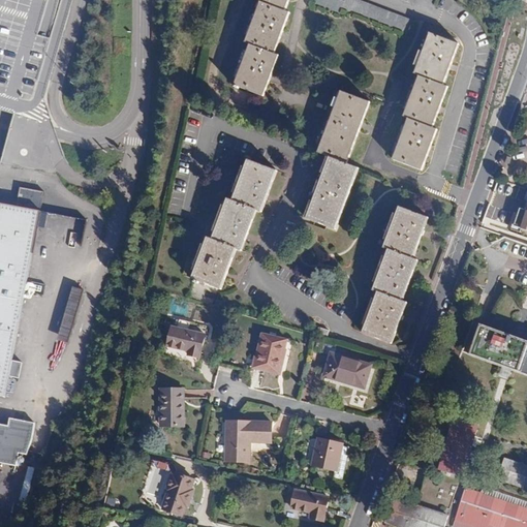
[(272,52),(287,10),(283,8),(285,0),(258,0),(243,40),(247,42),(231,83),(260,94),(276,54),(272,52)]
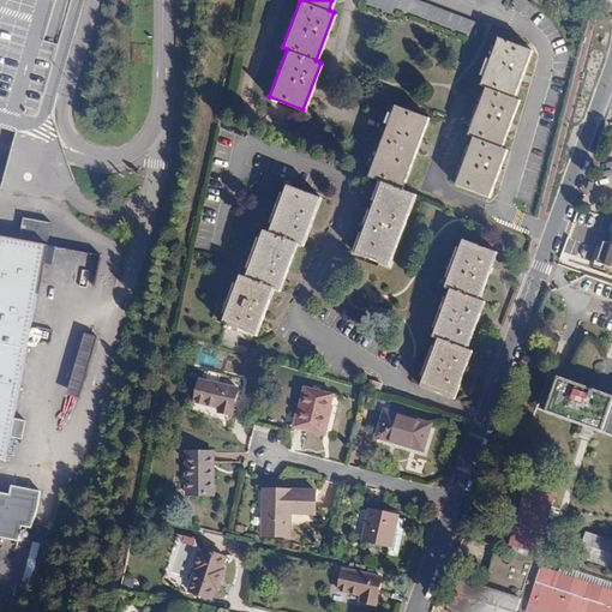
[(478,22),(419,0),(364,0),(363,5),(390,15),(394,7),(472,37),(478,22)]
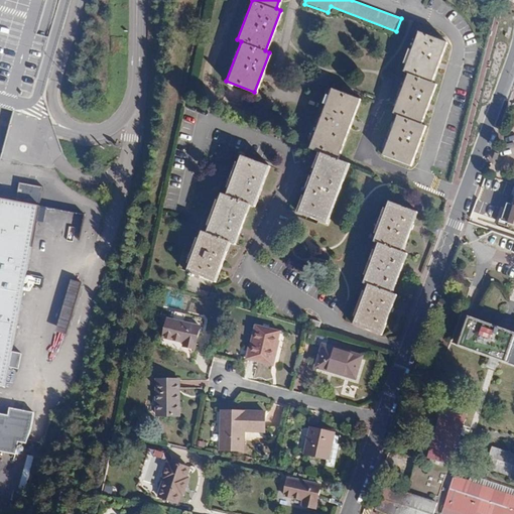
[(419,123),(434,83),(429,81),(445,40),(417,30),(401,71),(406,73),(391,112),(396,114),(381,153),(408,164),(423,125),(419,123)]
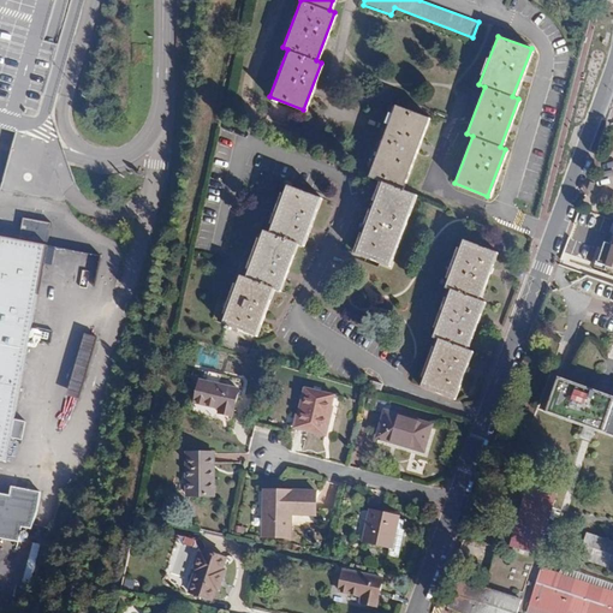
[(394,103),(367,176),(381,180),(400,188),(427,117),(394,103)]
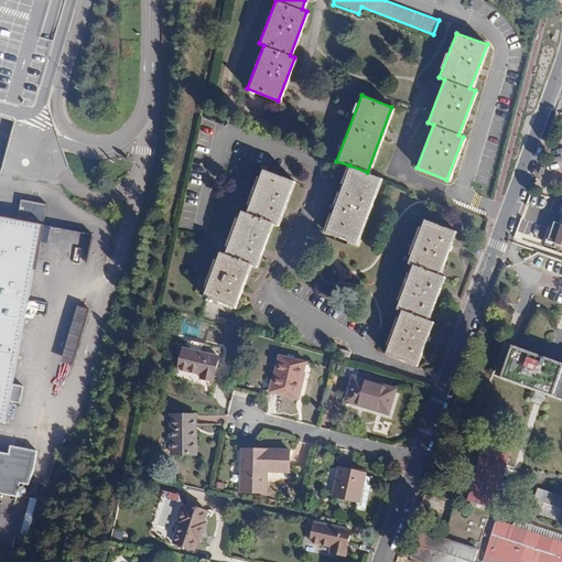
[(355,242),(380,177),(367,172),(349,165),(324,230),(355,242)]
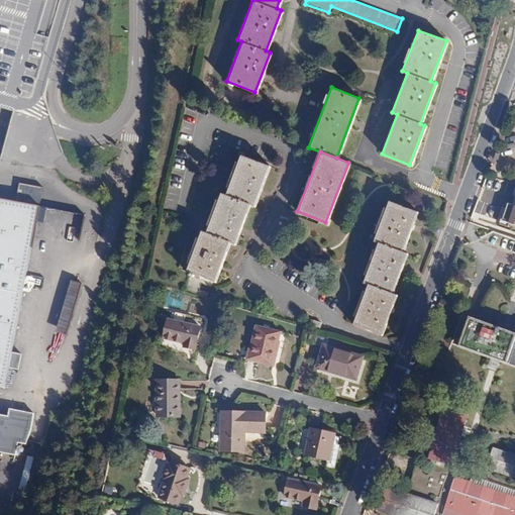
[(233,243),(248,203),(253,205),(269,166),(240,155),(225,194),(220,193),(206,232),(201,230),(186,271),(213,281),(228,241),(233,243)]
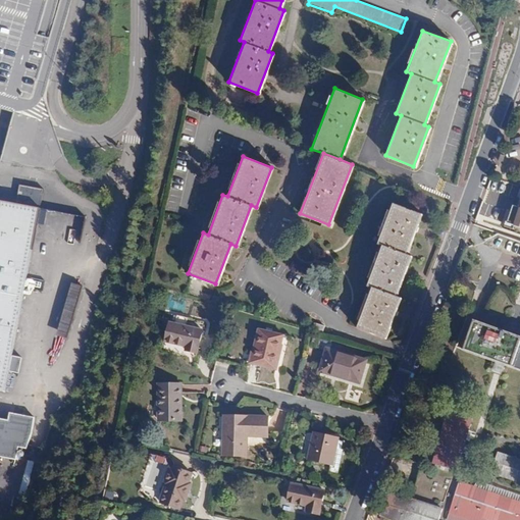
[(480,224),(496,229),(512,187),(496,180),(480,224)]
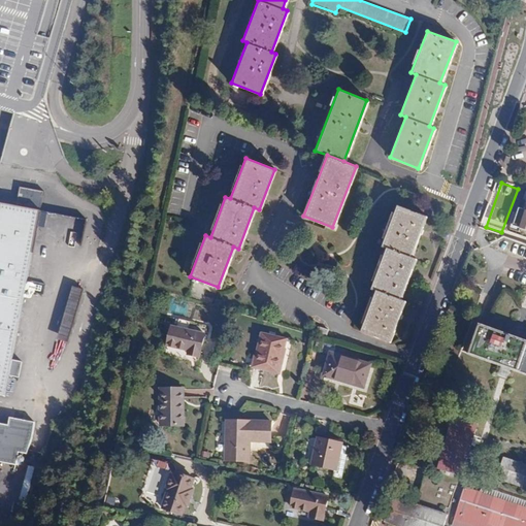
[(0,459),(15,463),(18,450),(29,452),(36,422),(11,417),(7,424),(0,422),(0,393),(7,395),(45,192),(18,185),(13,204),(0,201),(0,459)]
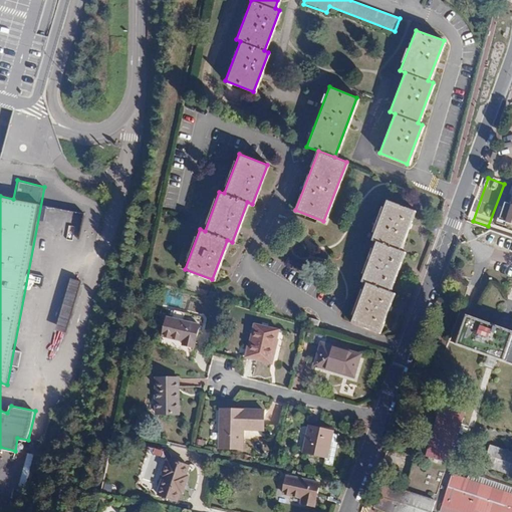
[(389,290),(404,251),(399,249),(414,210),(386,199),(370,239),(374,241),(360,280),(365,282),(350,321),(377,332),(393,292),(389,290)]
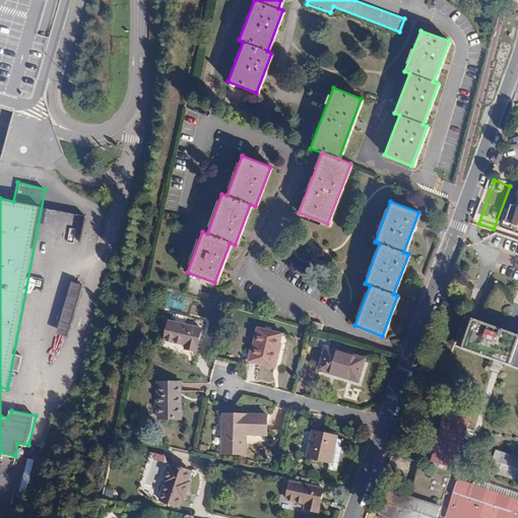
[(517,203),(516,204),(509,223),(517,225),(517,203)]
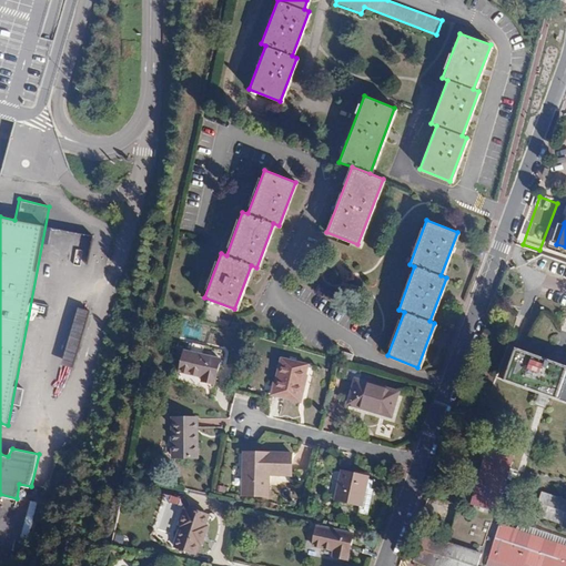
[(71,360),(87,309),(77,306),(61,356),(71,360)]
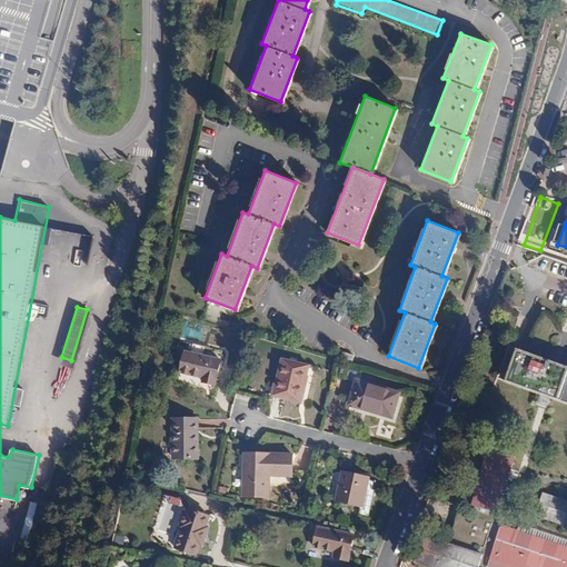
[(503,380),(537,393),(547,396),(566,403),(566,366),(515,347),(503,380)]
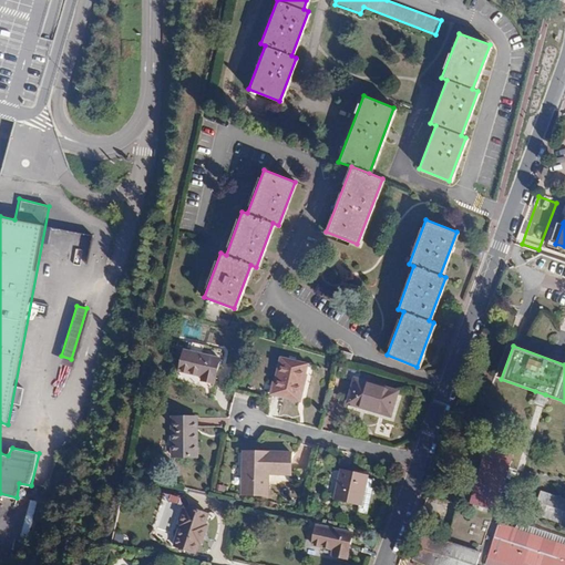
[(212,382),(217,357),(182,348),(177,369),(199,375),(198,379),(212,382)]
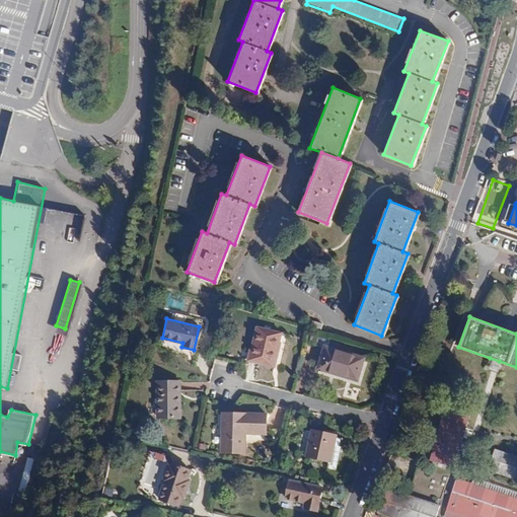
[(308,327),(317,330),(320,322),(310,319),(308,327)]
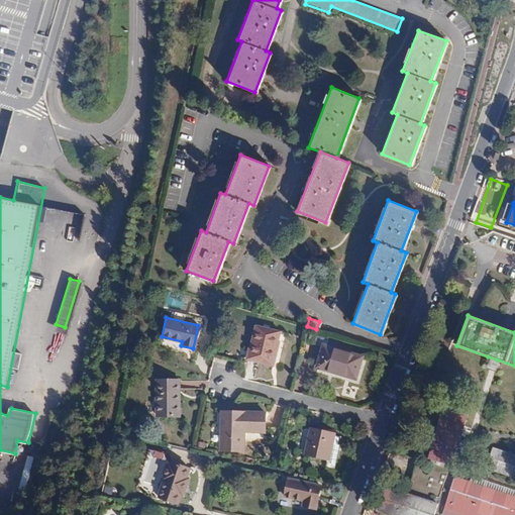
[(250,348),(248,358),(271,364),(278,330),(253,324),(247,348),(250,348)]
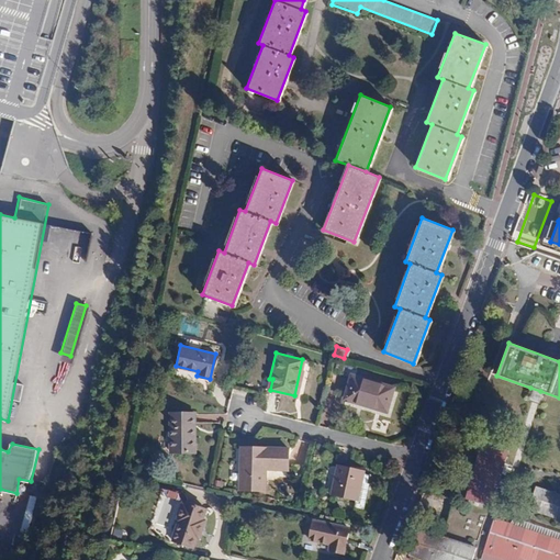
[(345,373),(347,366),(336,362),(334,370),(345,373)]
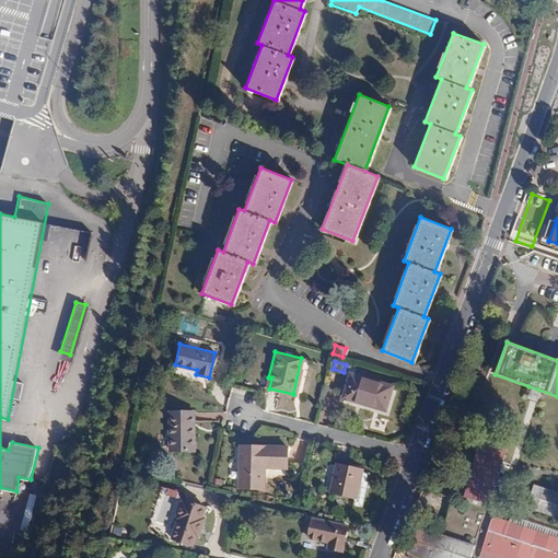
[(383,408),(390,385),(348,372),(341,396),(383,408)]
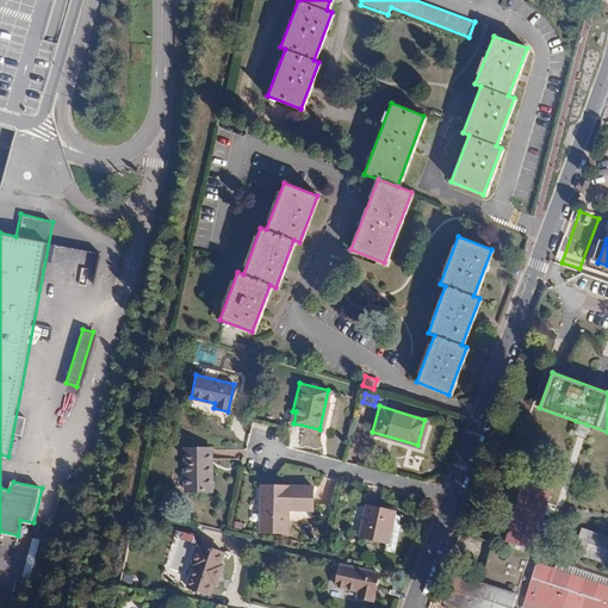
[(587,425),(576,421),(572,432),(583,435),(587,425)]
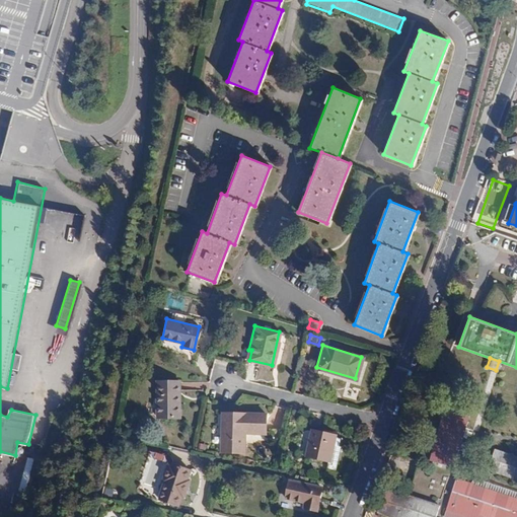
[(177,417),(177,380),(156,380),(155,417),(177,417)]
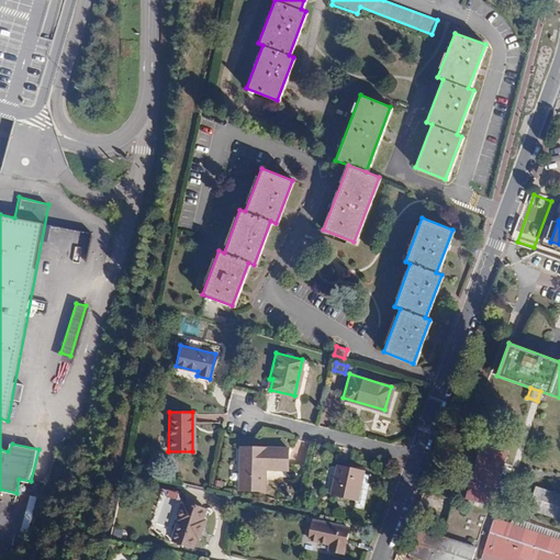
[(507,445),(481,437),(463,496),(490,504),(507,445)]
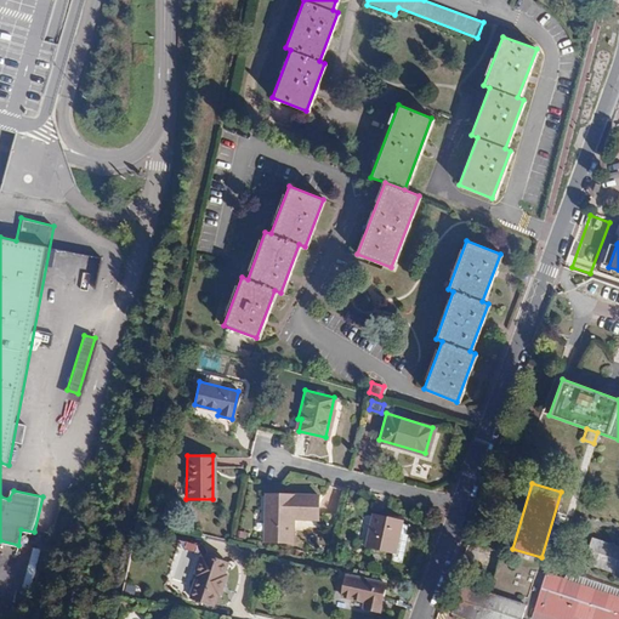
[(316,517),(317,494),(263,493),(262,539),(290,540),(291,517),(316,517)]
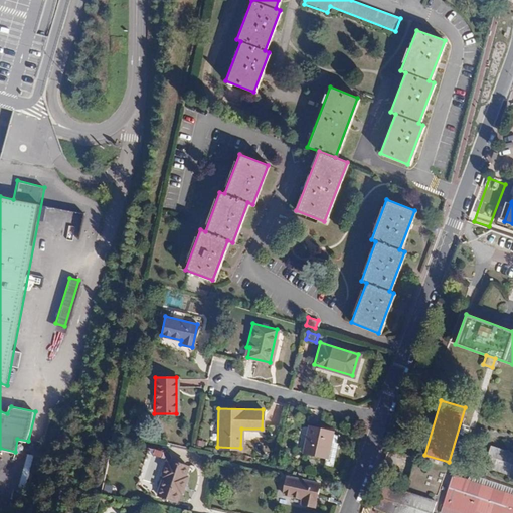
[(326,457),(331,433),(332,431),(307,424),(301,452),(324,457),(326,457)]
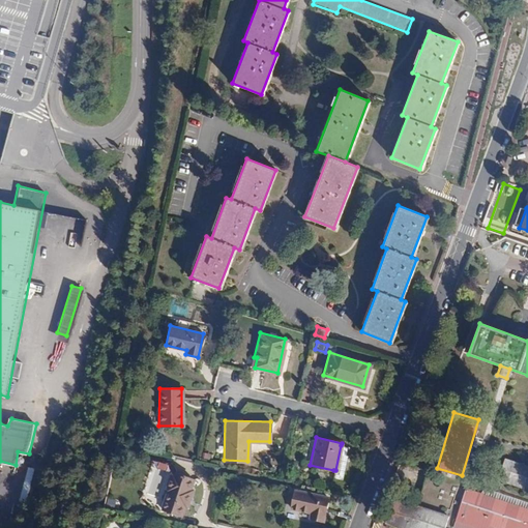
[(346,446),(341,445),(335,470),(333,470),(331,477),(341,479),(346,456),(344,455),(346,446)]
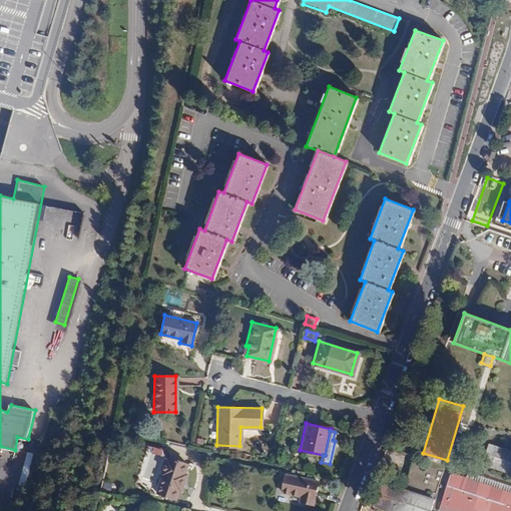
[(510,449),(487,442),(480,463),(510,473),(510,449)]
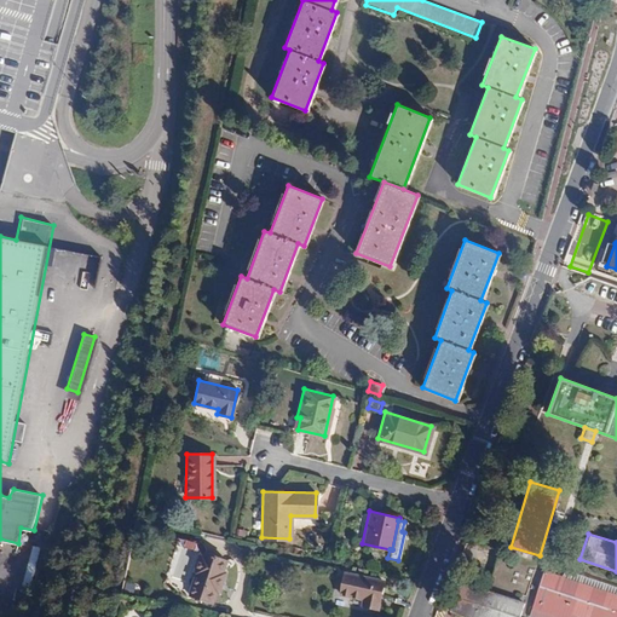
[(221,570),(225,559),(202,551),(201,554),(199,553),(191,574),(195,575),(188,593),(211,601),(214,592),(217,592),(223,571),(221,570)]
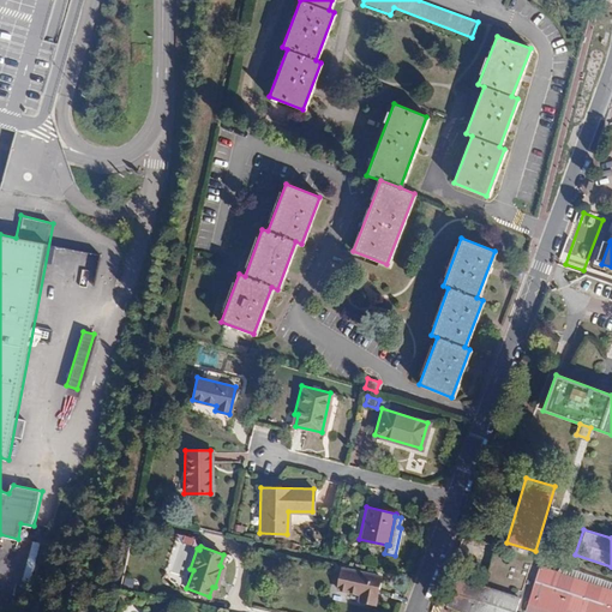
[(523,609),(533,611),(611,611),(611,589),(556,571),(538,565),(523,609)]
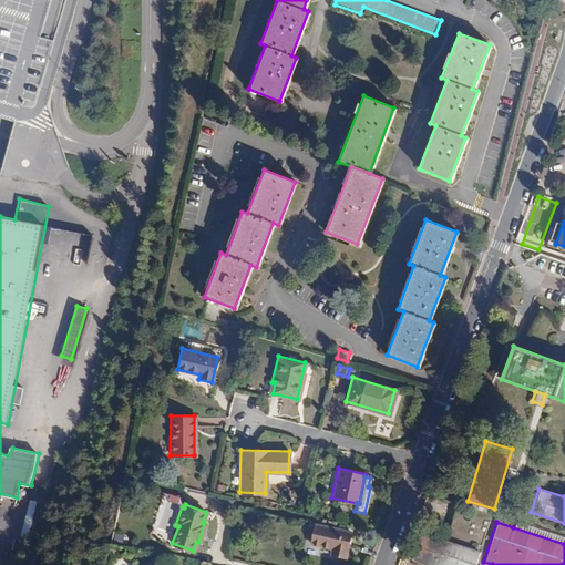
[(564,537),(515,522),(513,527),(564,544),(564,537)]
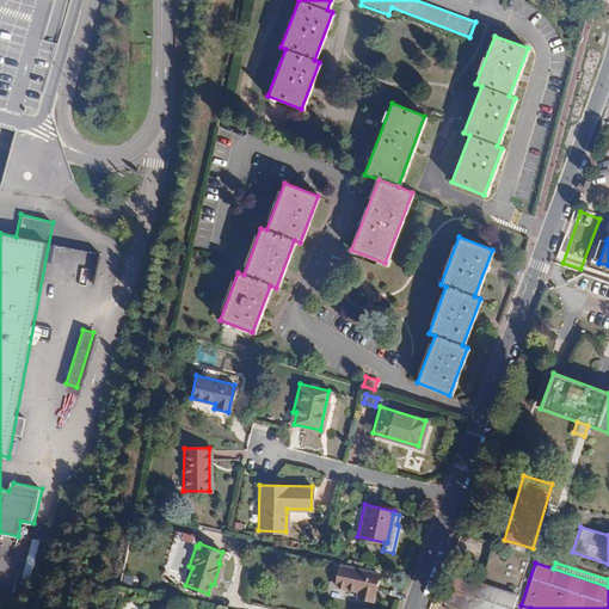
[(371,601),(377,572),(339,564),(334,585),(357,590),(356,597),(371,601)]
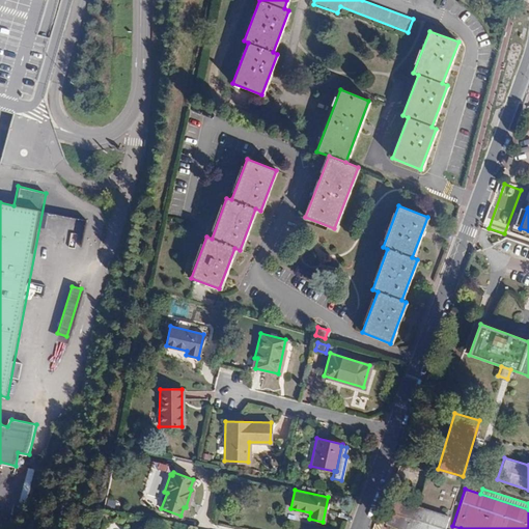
[(442,528),(447,516),(393,497),(384,523),(402,528),(442,528)]
